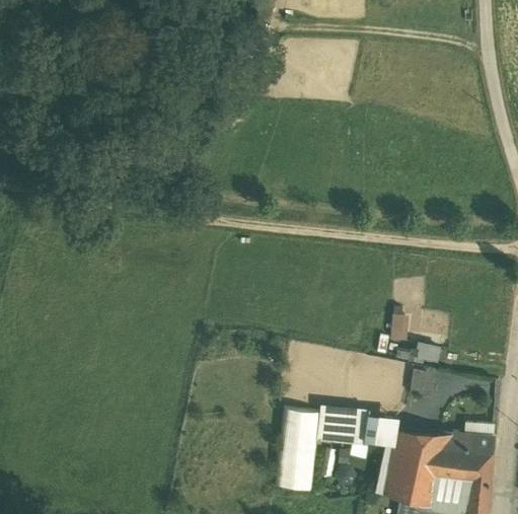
[(392,315),(389,339),(405,342),(409,317),(392,315)]
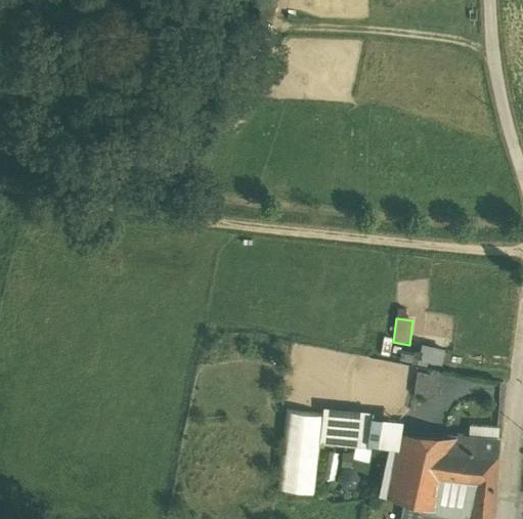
[(422,345),(419,364),(441,368),(444,349),(422,345)]
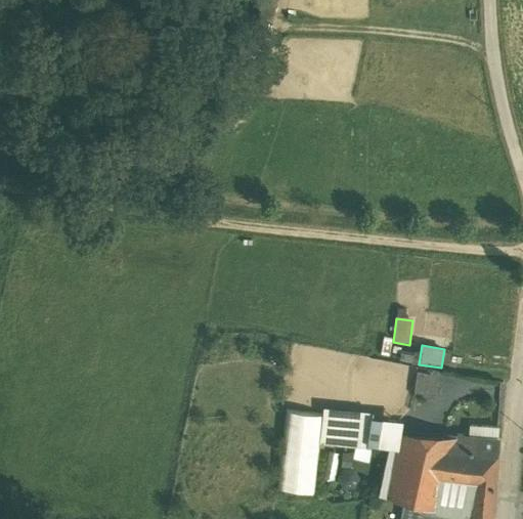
[(416,374),(412,398),(436,401),(439,376),(416,374)]
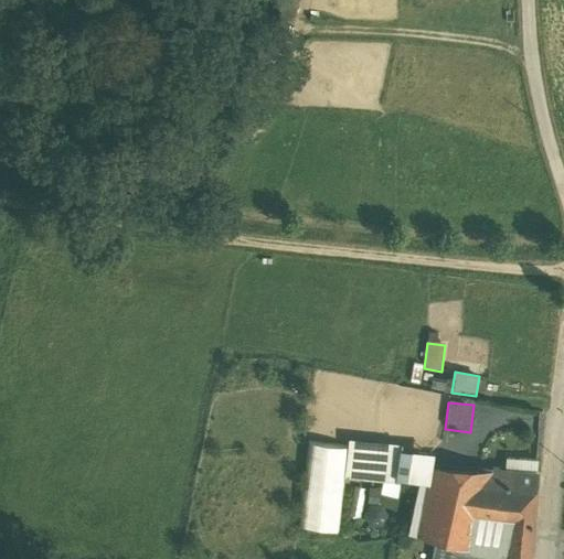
[(386,455),(349,451),(346,477),(383,481),(386,455)]
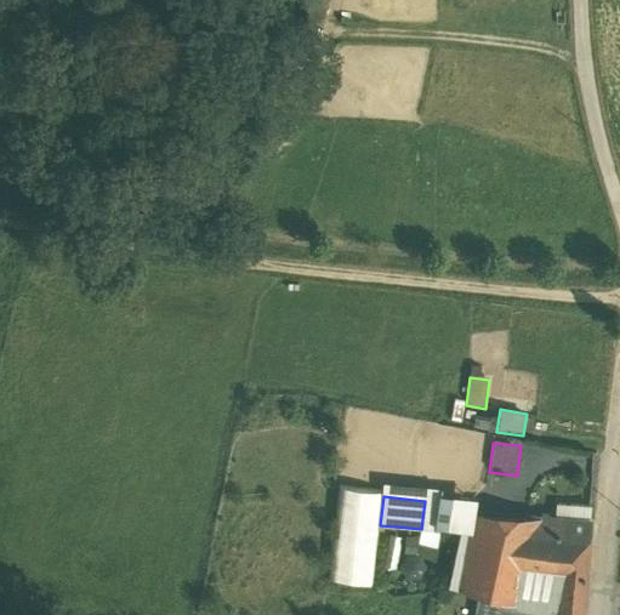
[(441,504),(425,501),(421,529),(438,531),(441,504)]
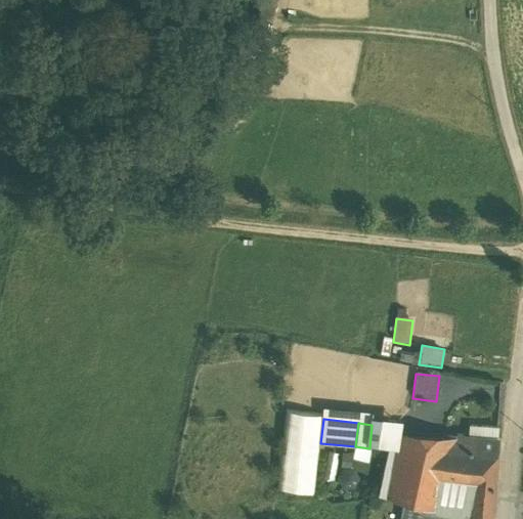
[(430,439),(404,437),(388,501),(403,505),(421,509),(432,512),(435,503),(440,484),(425,481),(430,439)]
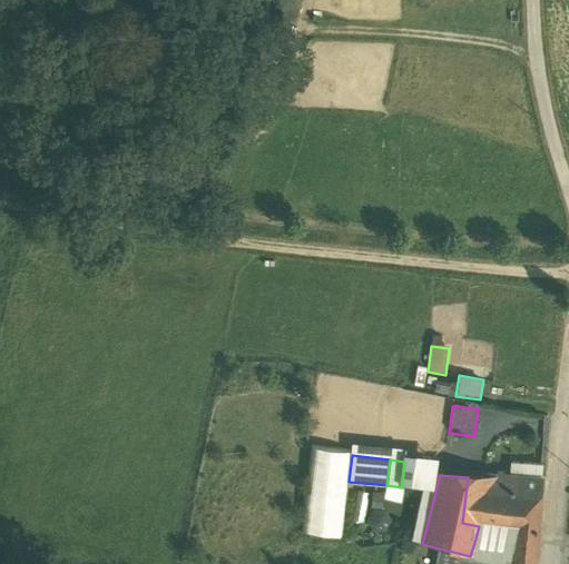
[(511,481),(468,477),(462,523),(479,526),(480,526),(508,528),(511,481)]
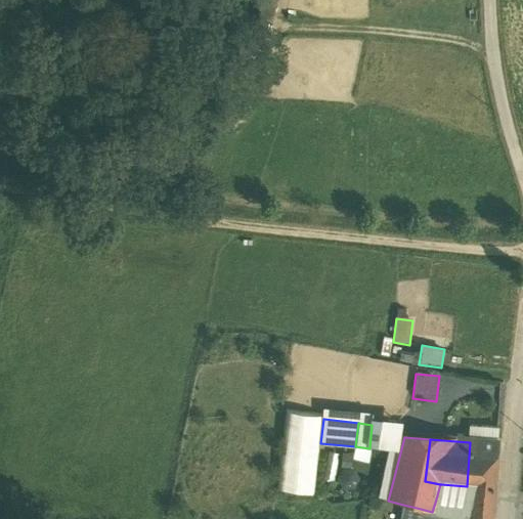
[(498,444),(470,442),(467,486),(473,487),(494,489),(498,444)]
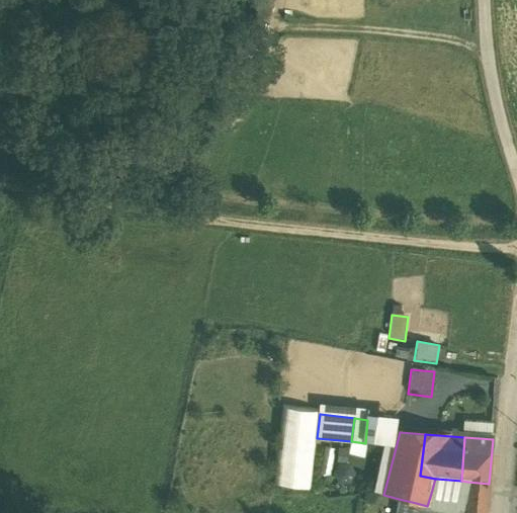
[(489,484),(467,482),(465,505),(464,512),(486,512),(489,484)]
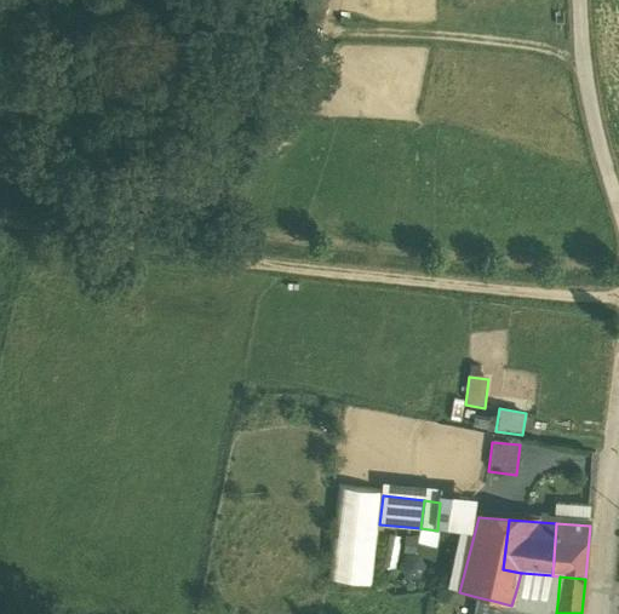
[(557,604),(515,595),(511,606),(537,612),(543,613),(556,613),(557,604)]
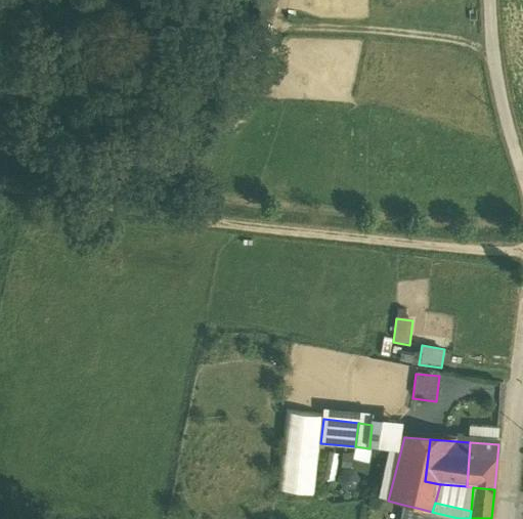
[(418,518),(421,509),(403,505),(401,518),(418,518)]
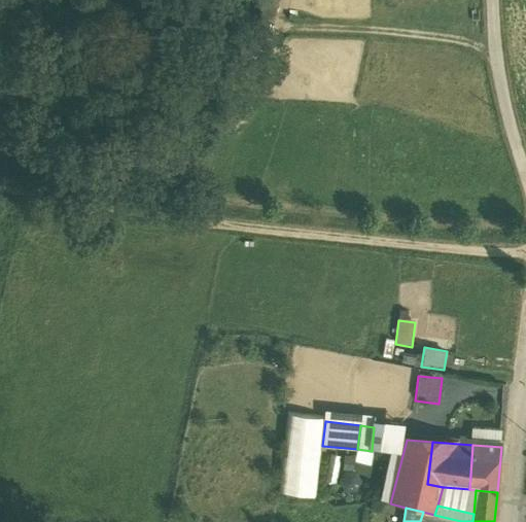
[(434,515),(423,512),(420,521),(456,521),(456,520),(434,515)]
